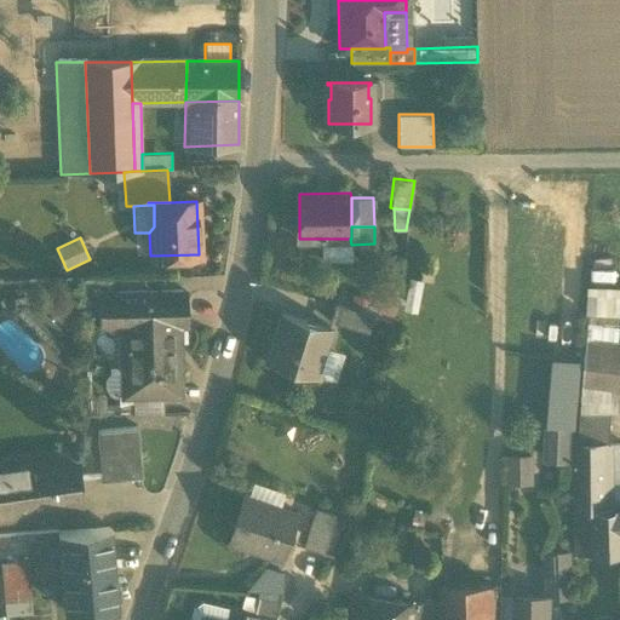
[(350,239),(321,239),(321,259),(351,259),(351,245),(350,239)]
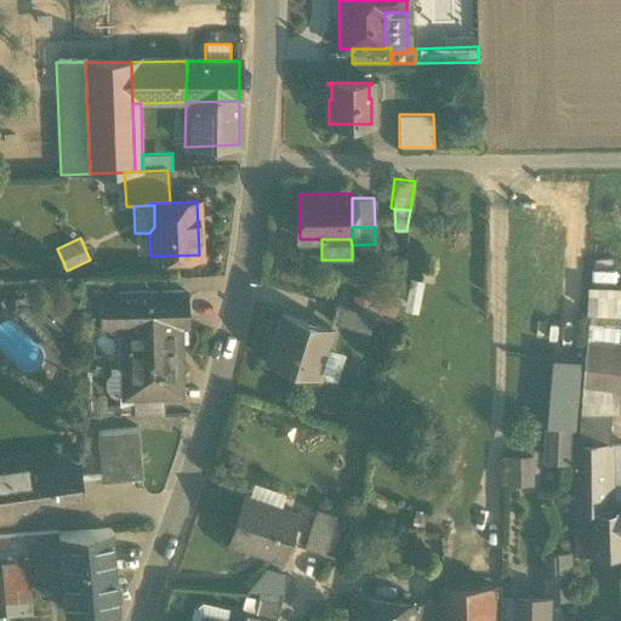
[(423,280),(409,278),(403,309),(417,312),(423,280)]
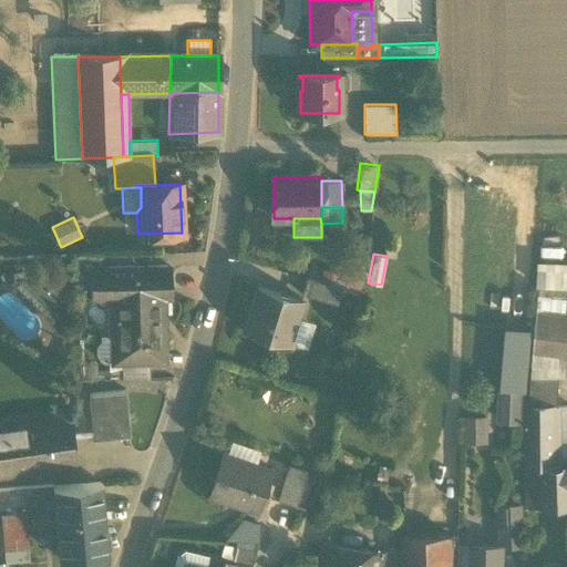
[(76,255),(76,268),(91,268),(102,268),(101,255),(76,255)]
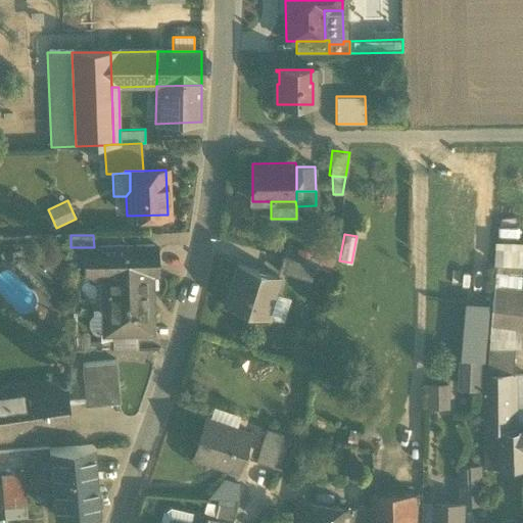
[(496,262),(522,263),(522,241),(496,241),(496,262)]
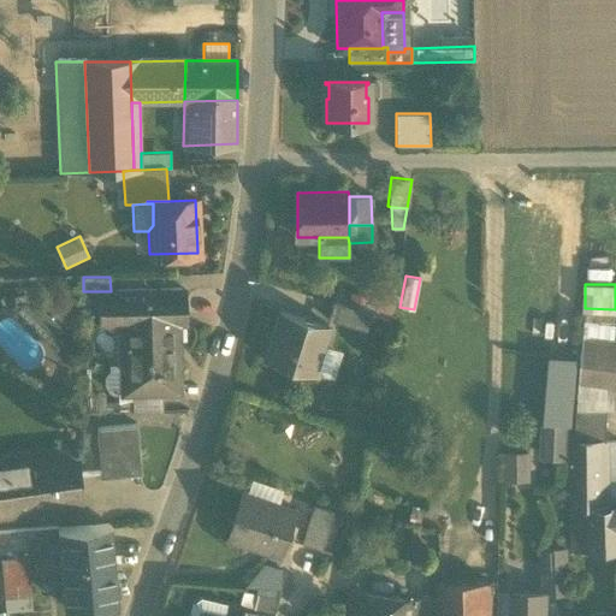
[(99,321),(119,320),(119,312),(177,311),(177,304),(181,304),(179,290),(179,289),(111,291),(99,291),(99,321)]
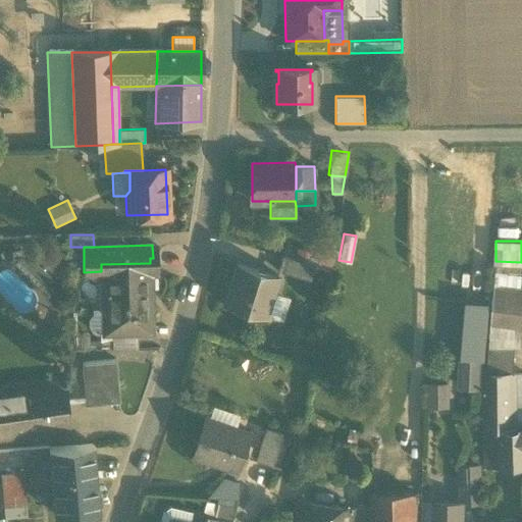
[(70,247),(71,273),(84,272),(84,247),(70,247)]
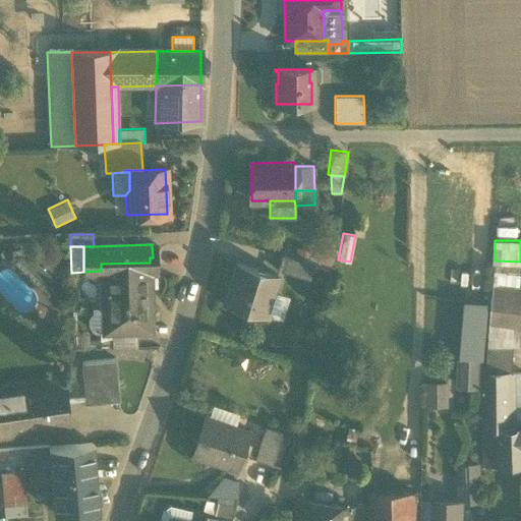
[(296,247),(293,258),(307,263),(310,251),(296,247)]
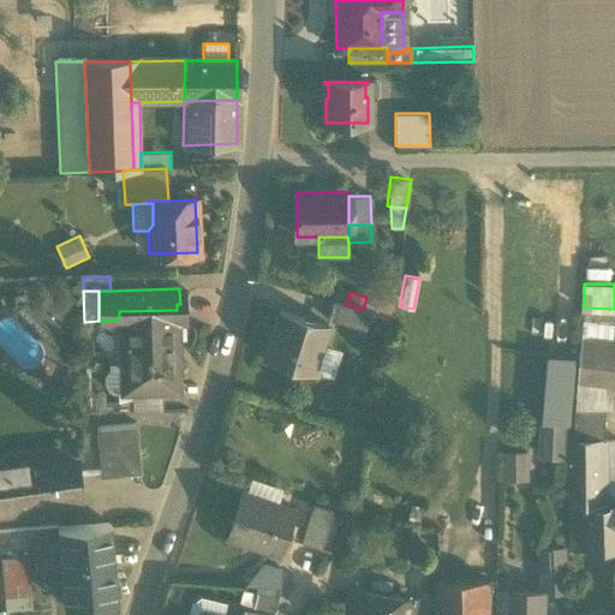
[(5,304),(52,347),(59,324),(48,304),(25,297),(5,304)]
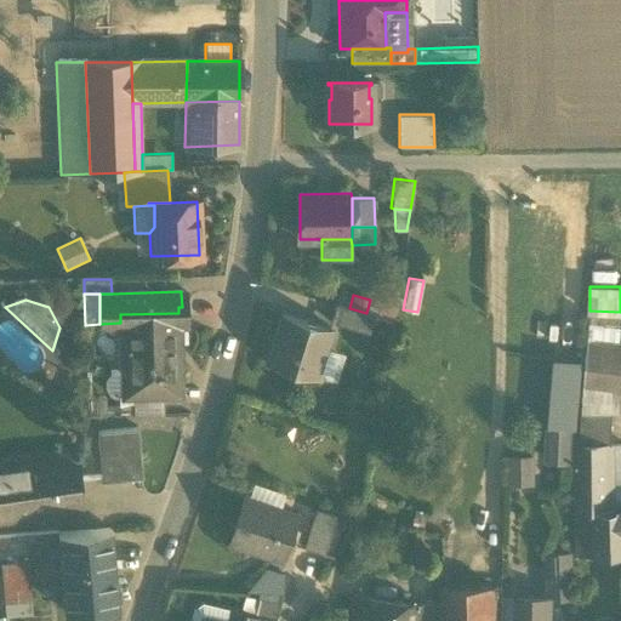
[(394,305),(380,301),(376,317),(391,320),(394,305)]
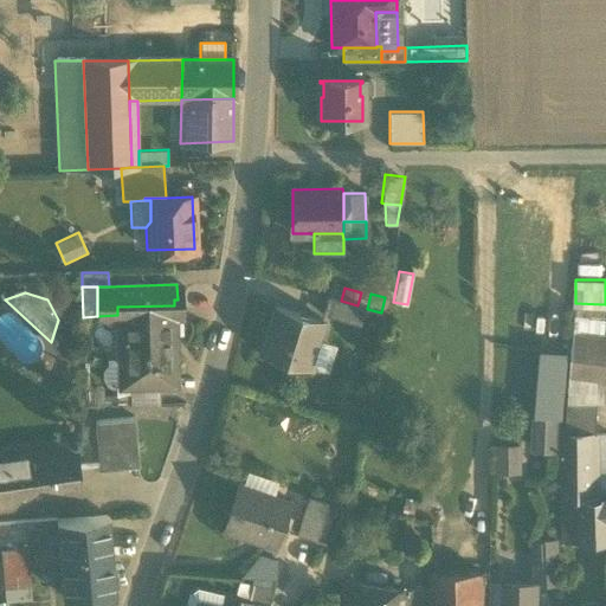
[(322,315),(360,326),(366,308),(358,305),(341,301),(327,296),(322,315)]
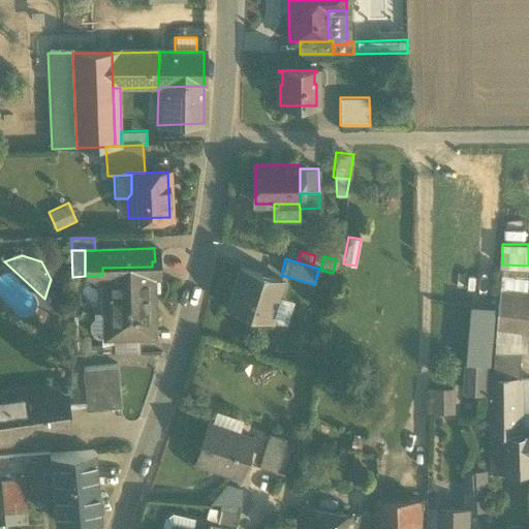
[(528,266),(502,265),(500,289),(528,291),(528,266)]
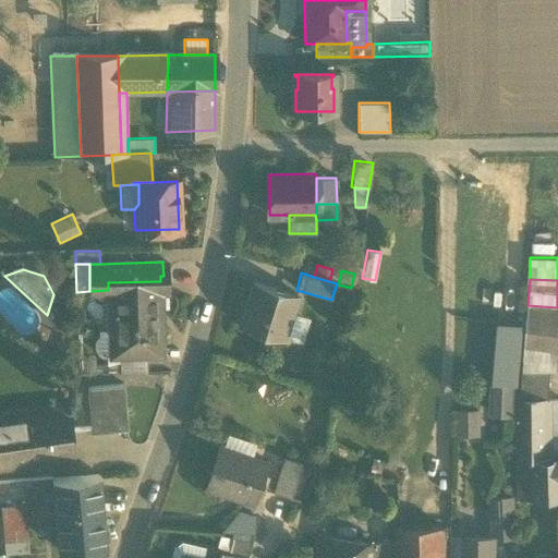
[(160,284),(160,281),(108,282),(108,290),(109,307),(116,307),(117,329),(117,355),(119,355),(146,354),(159,354),(158,310),(161,310),(161,292),(160,284)]
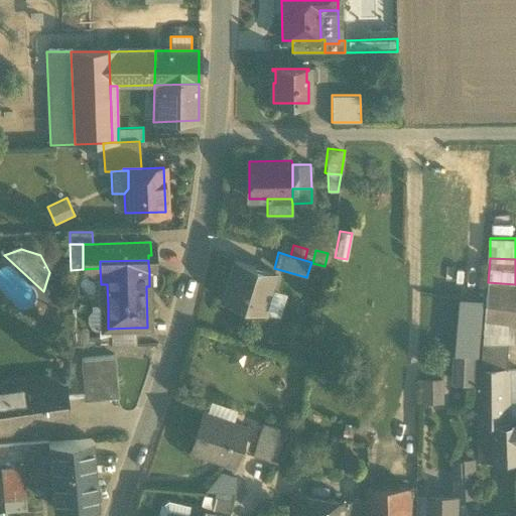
[(221,302),(254,312),(262,289),(269,291),(270,288),(274,275),(233,262),(221,302)]
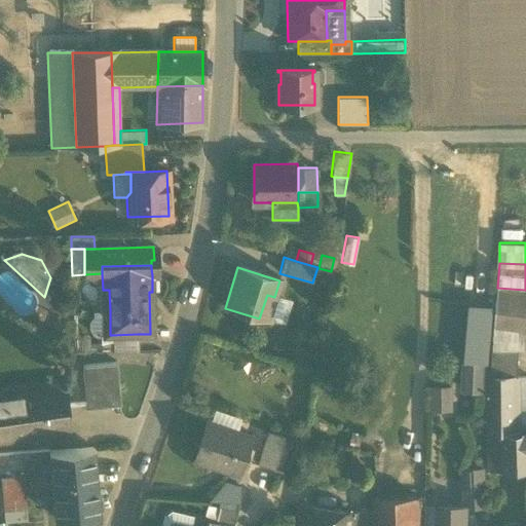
[(525,290),(497,288),(494,328),(517,330),(525,330),(525,290)]
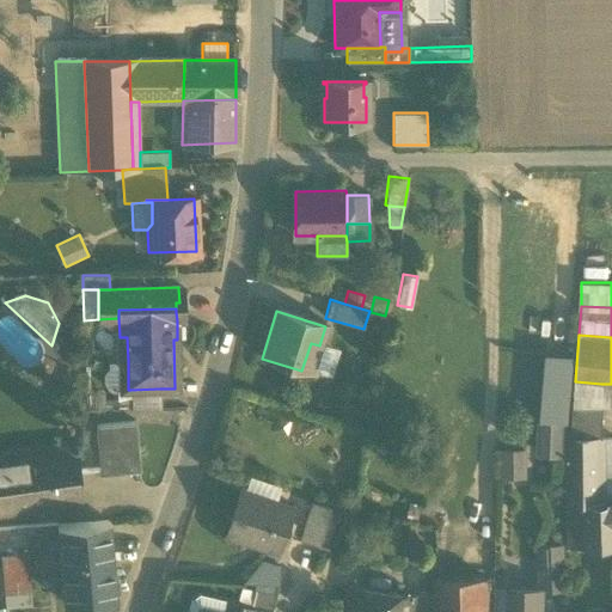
[(545,341),(545,353),(573,354),(573,343),(545,341)]
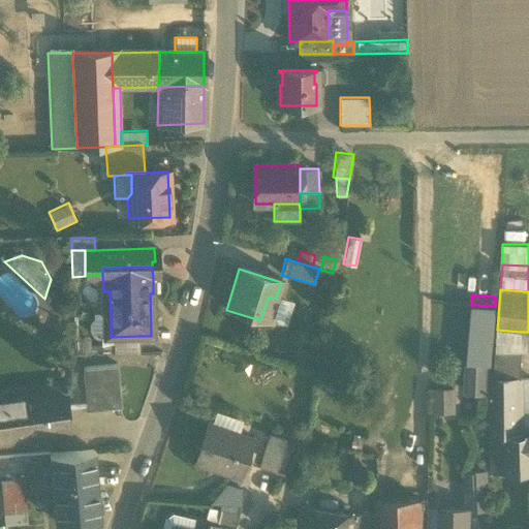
[(269,297),(260,320),(277,325),(278,322),(286,325),(294,301),(277,296),(276,299),(269,297)]
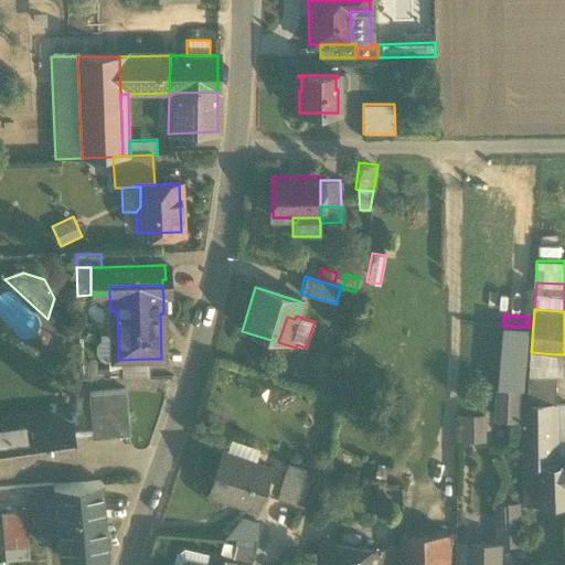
[(503,326),(499,373),(525,375),(529,327),(503,326)]
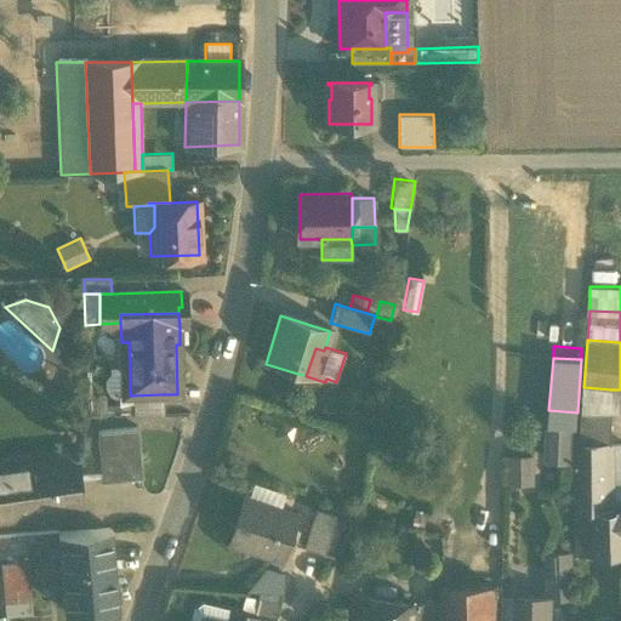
[(113,397),(130,396),(130,366),(109,366),(109,372),(104,377),(104,387),(109,394),(113,397)]
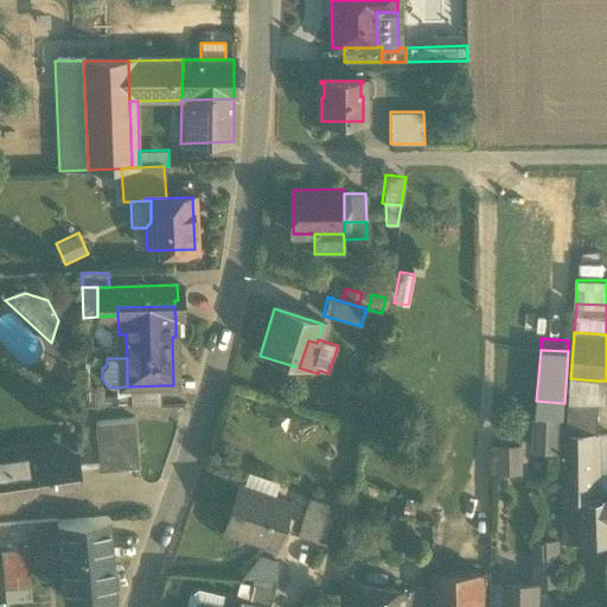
[(595,398),(596,381),(570,378),(568,398),(595,398)]
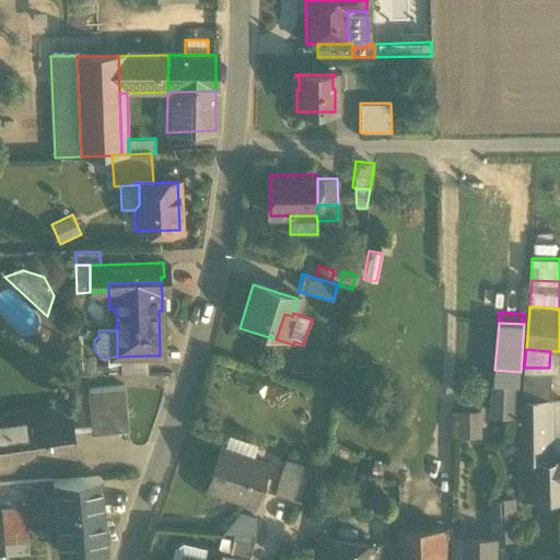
[(559,371),(559,351),(550,351),(549,368),(551,368),(550,371),(559,371)]
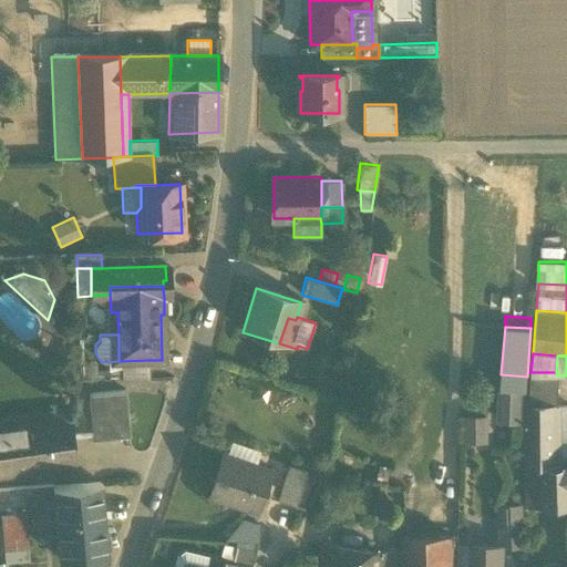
[(148,360),(121,361),(122,379),(150,378),(148,360)]
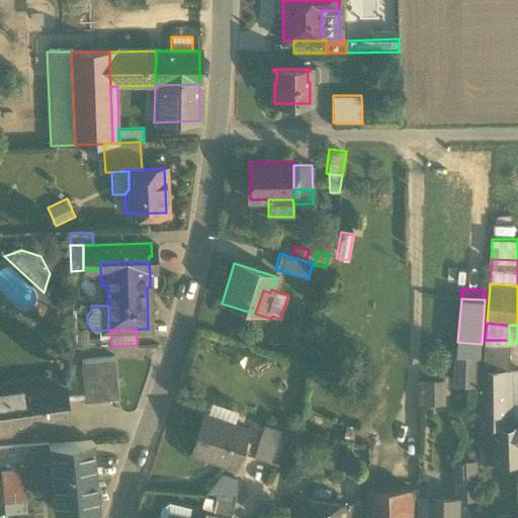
[(313,340),(292,334),(288,348),(309,354),(313,340)]
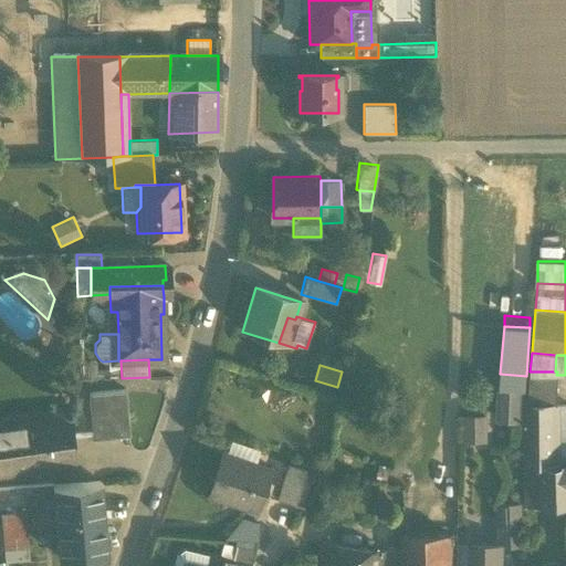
[(527,405),(555,405),(556,375),(557,371),(555,371),(530,371),(527,405)]
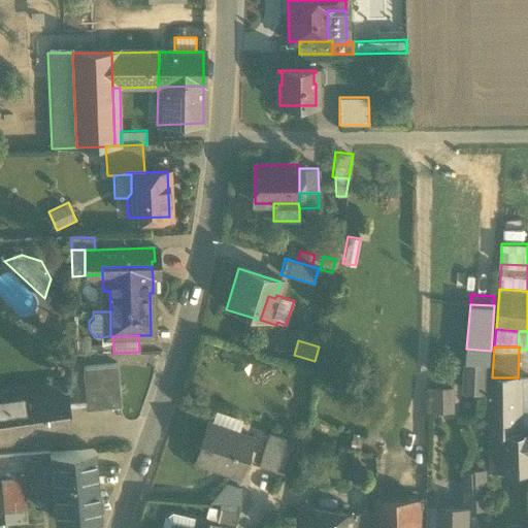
[(490,364),(491,351),(466,349),(466,363),(487,364),(490,364)]
